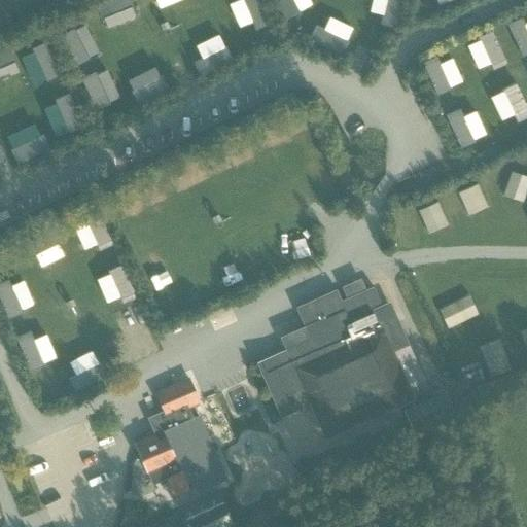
[(255,44),(270,31),(257,18),(243,31),(255,44)]
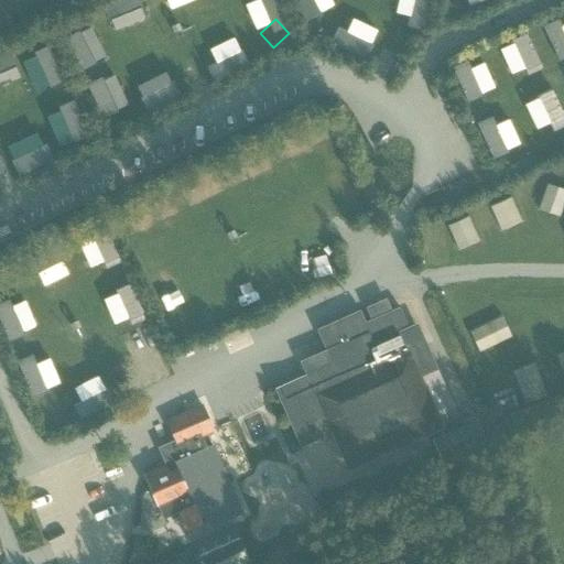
[(356,19),(344,47),(361,54),(373,25),(356,19)]
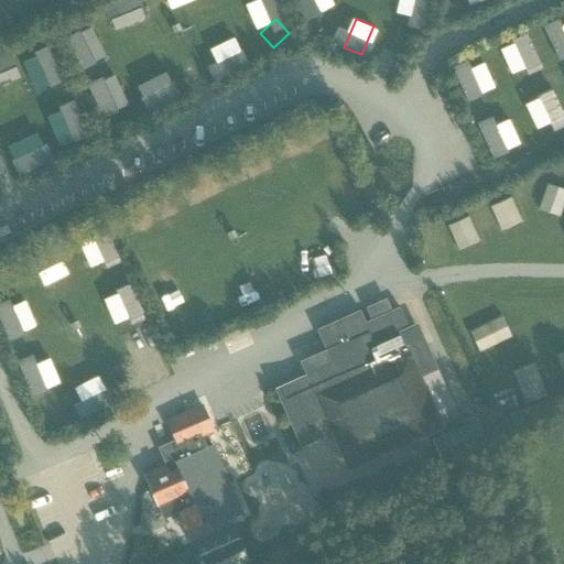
[(71,24),(62,40),(86,54),(95,39),(71,24)]
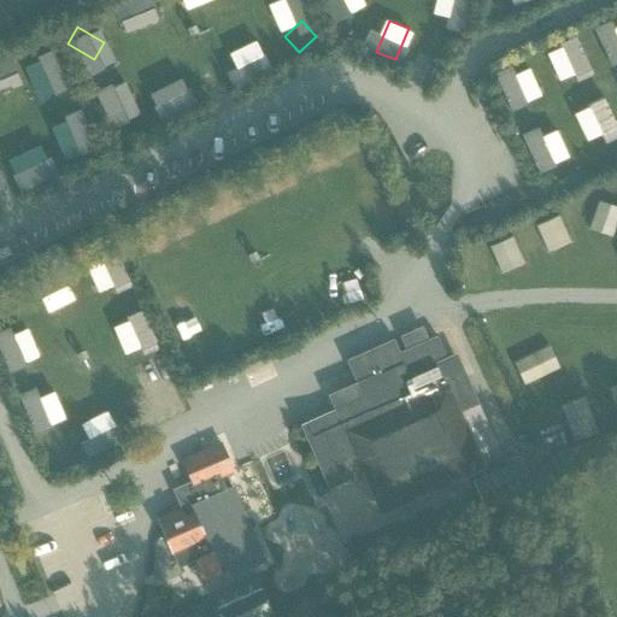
[(28,70),(51,77),(59,53),(36,45),(28,70)]
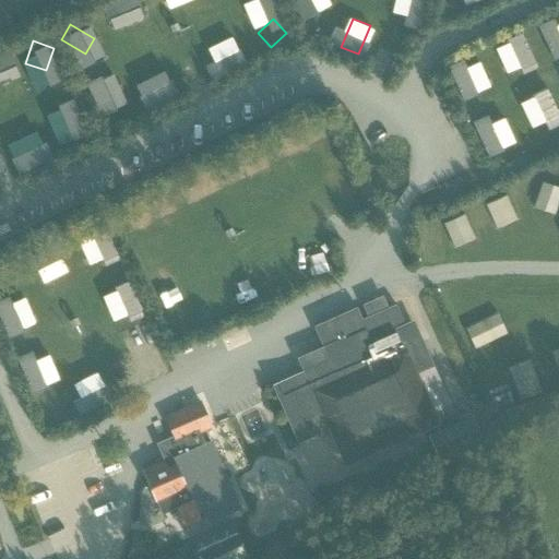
[(238,44),(215,51),(223,71),(245,63),(238,44)]
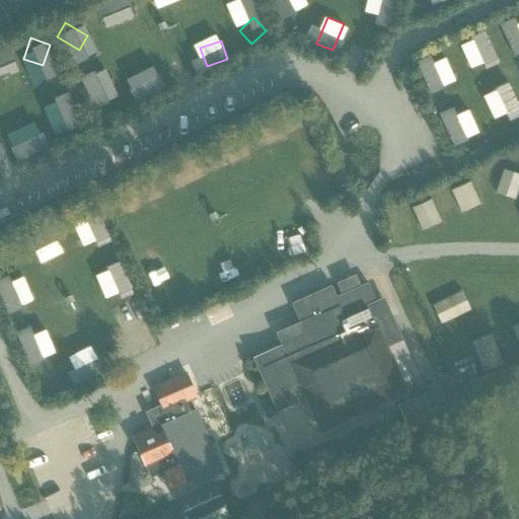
[(0,58),(0,89),(13,86),(5,57),(0,58)]
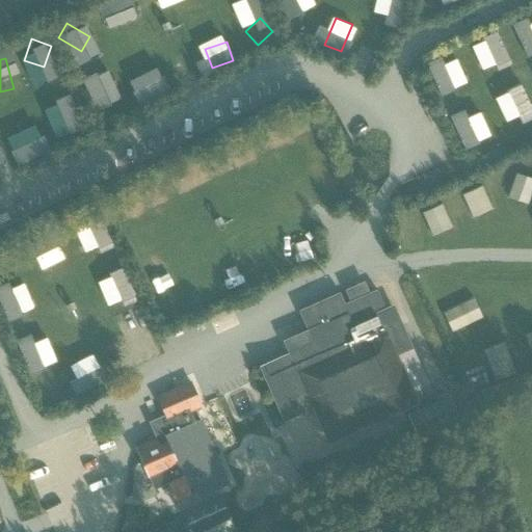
[(152,65),(133,74),(145,100),(163,91),(152,65)]
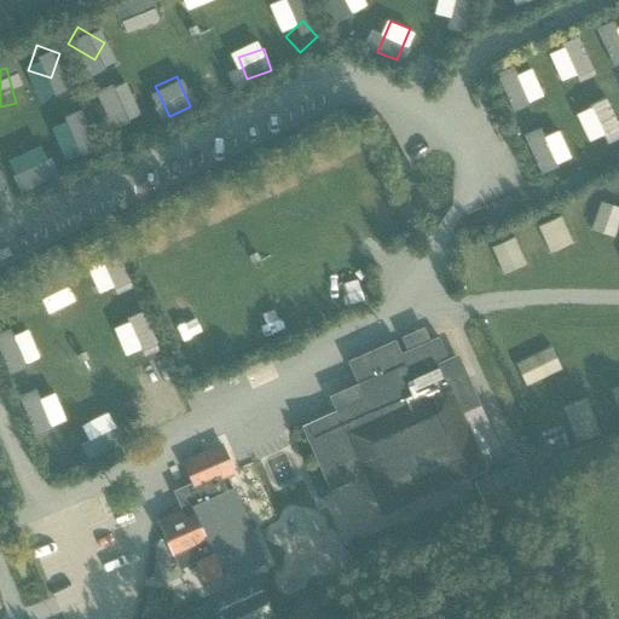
[(46,96),(53,116),(77,106),(69,86),(46,96)]
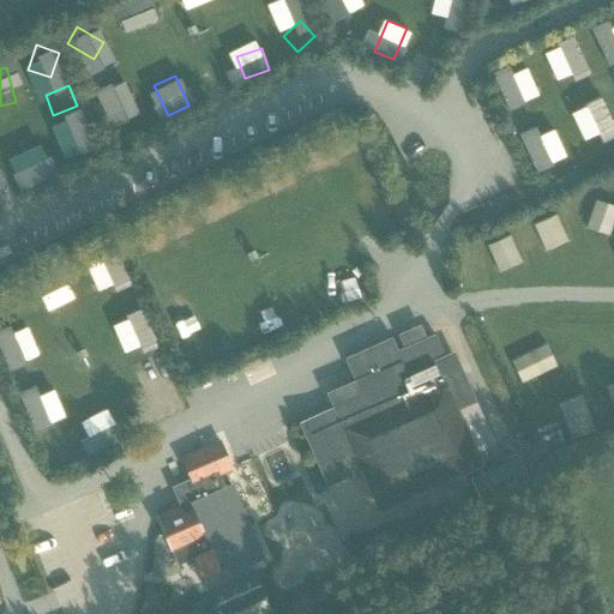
[(116,97),(115,134),(140,134),(140,98),(116,97)]
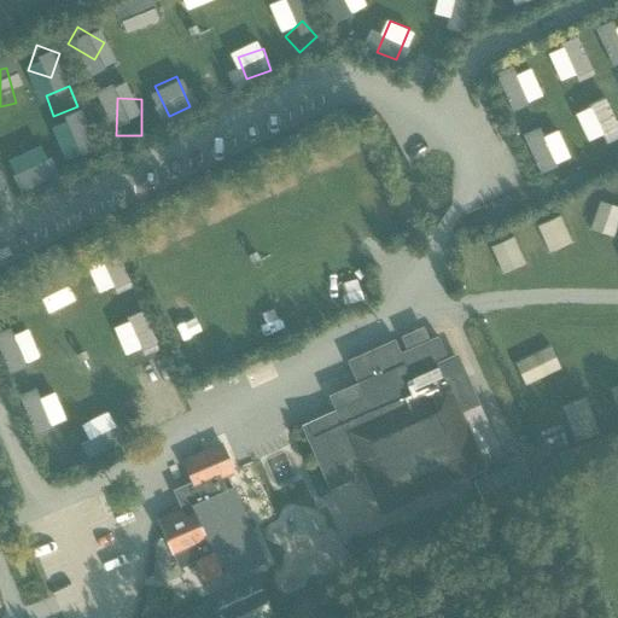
[(23,188),(42,179),(27,147),(7,157),(23,188)]
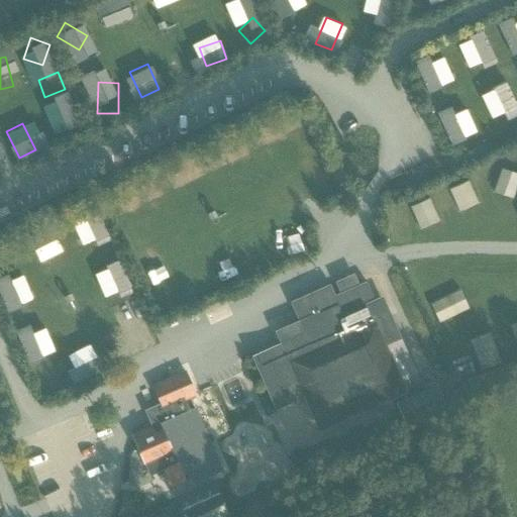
[(229,161),(241,153),(234,141),(222,147),(229,161)]
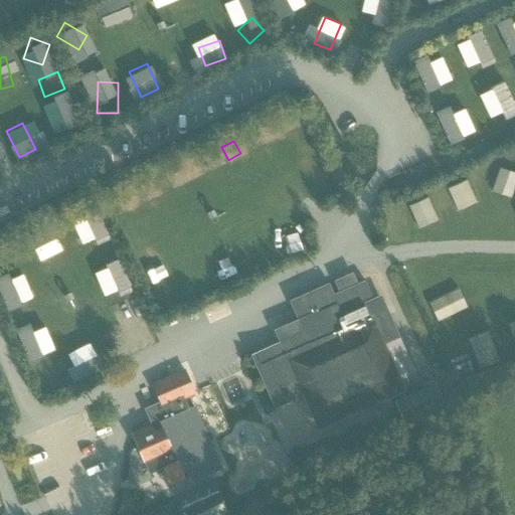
[(192,160),(199,172),(214,164),(208,152),(192,160)]
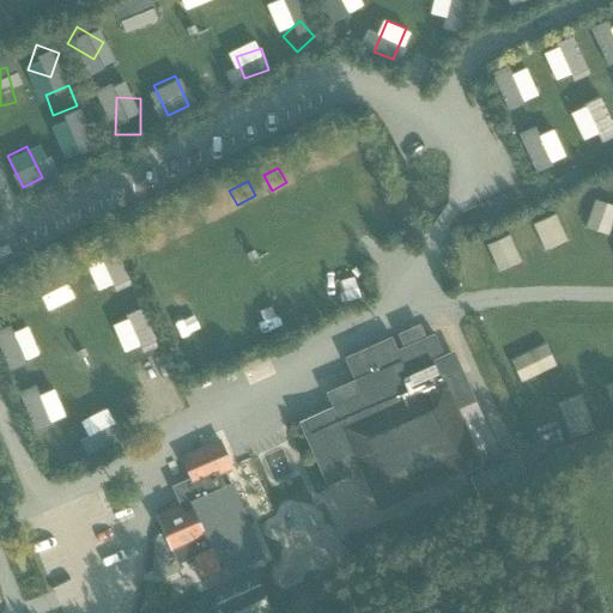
[(612,218),(612,192),(596,190),(594,218),(612,218)]
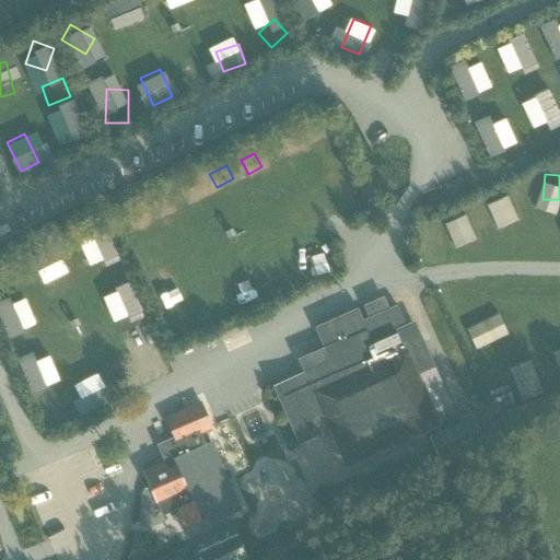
[(164,189),(172,211),(188,206),(181,184),(164,189)]
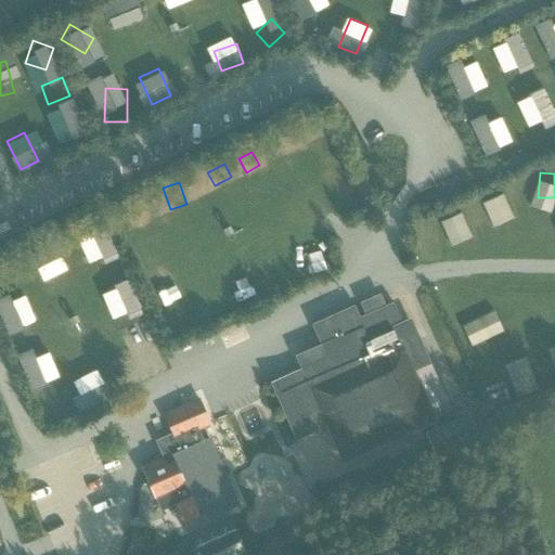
[(518,190),(495,198),(503,218),(526,210),(518,190)]
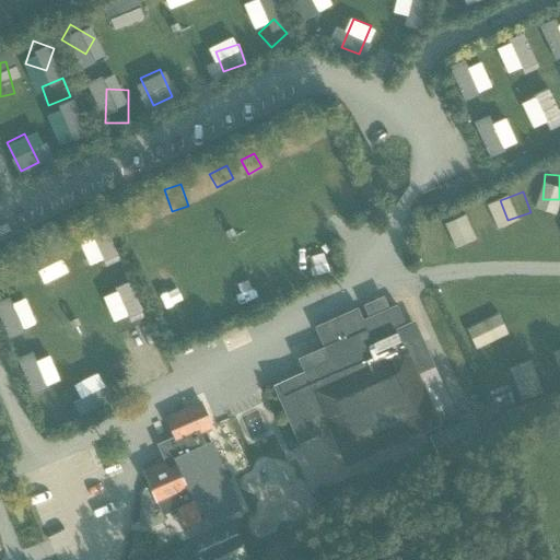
[(479,208),(458,214),(466,236),(487,229),(479,208)]
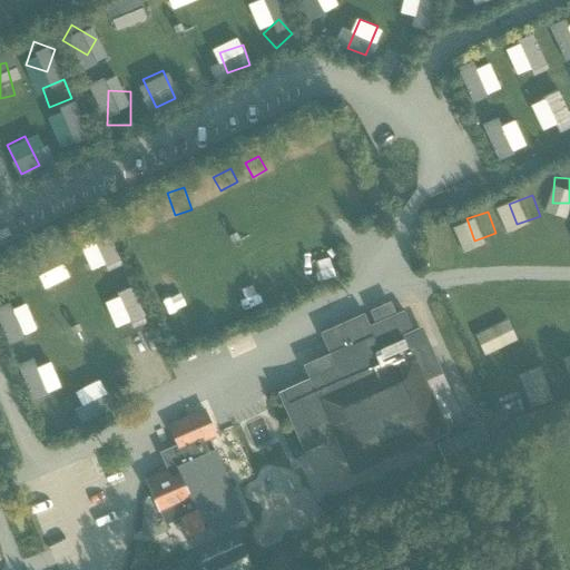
[(127,213),(118,237),(140,245),(149,220),(127,213)]
